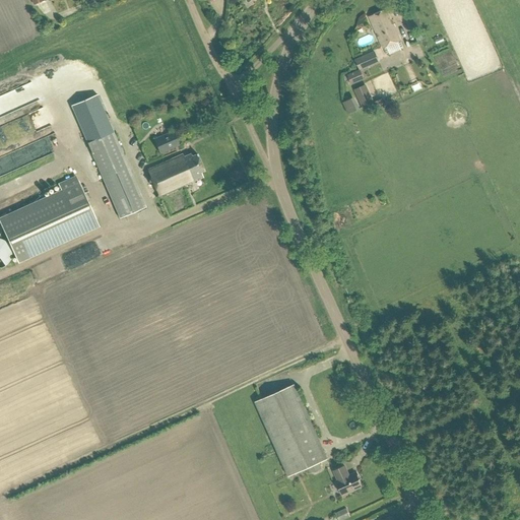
[(371,21),(383,50),(401,42),(393,24),(392,25),(385,10),(373,16),(375,19),(371,21)]
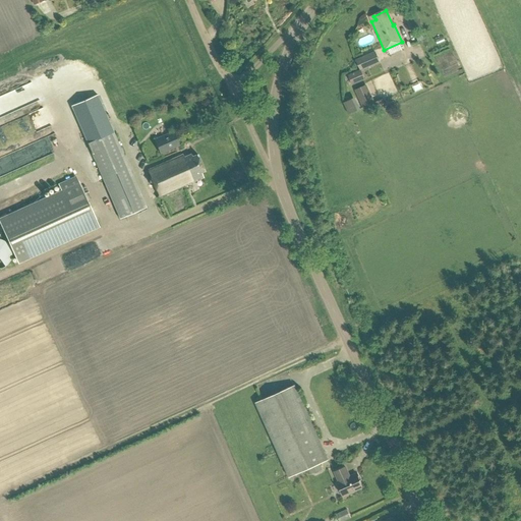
[(380,61),(374,51),(355,59),(360,70),(380,61)]
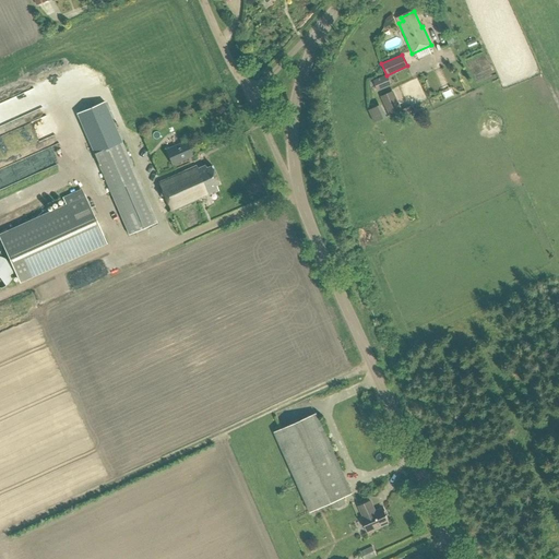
[(378,92),(392,85),(388,75),(373,81),(378,92)]
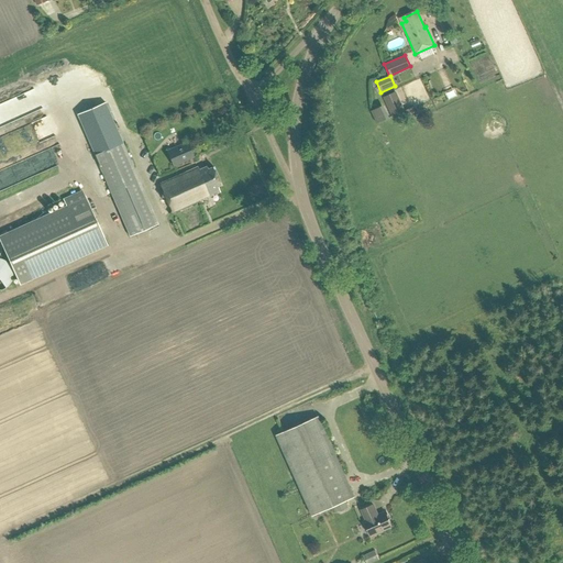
[(407,112),(397,90),(386,96),(396,117),(407,112)]
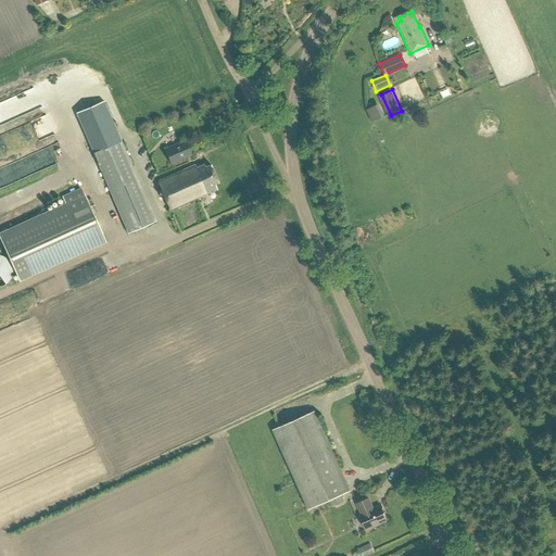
[(366,110),(373,122),(381,117),(376,105),(366,110)]
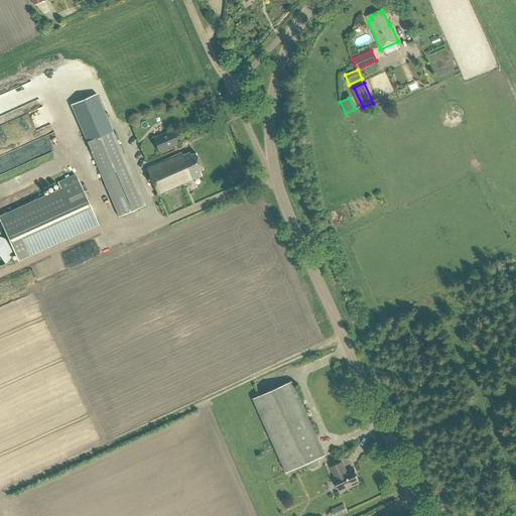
[(87,143),(119,218),(144,207),(112,132),(87,143)]
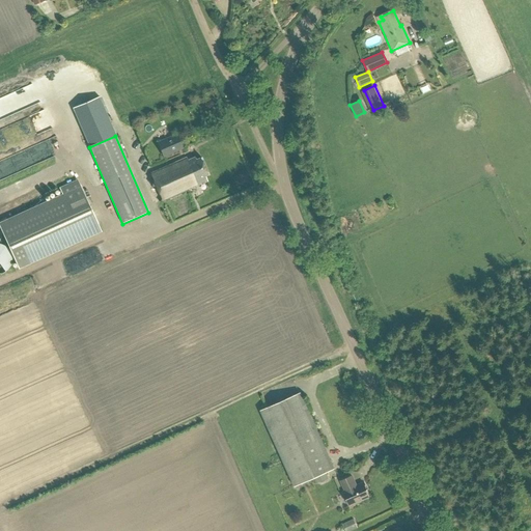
[(180,138),(165,145),(170,158),(187,151),(180,138)]
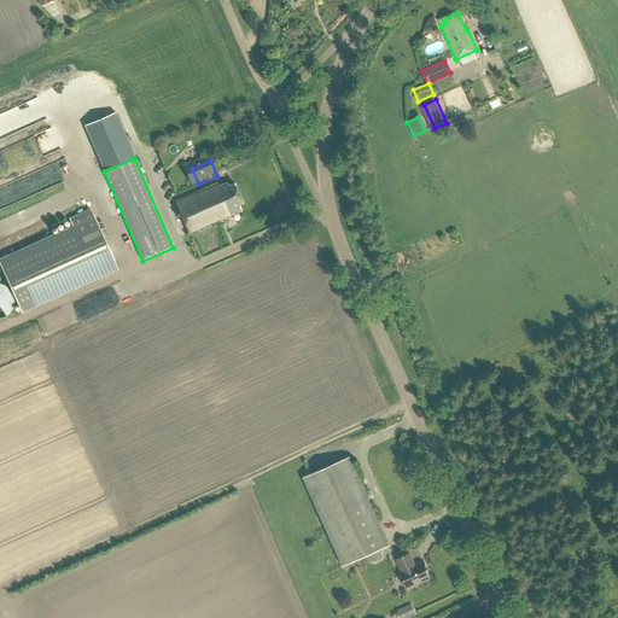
[(219,187),(217,185),(175,204),(190,237),(240,213),(238,205),(242,204),(233,185),(227,187),(226,184),(219,187)]
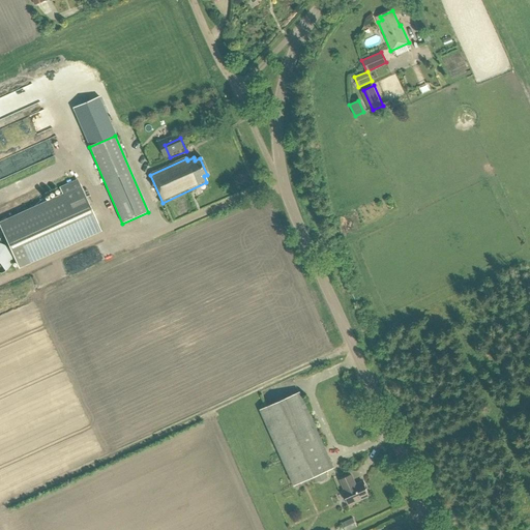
[(15,159),(0,165),(0,178),(20,171),(15,159)]
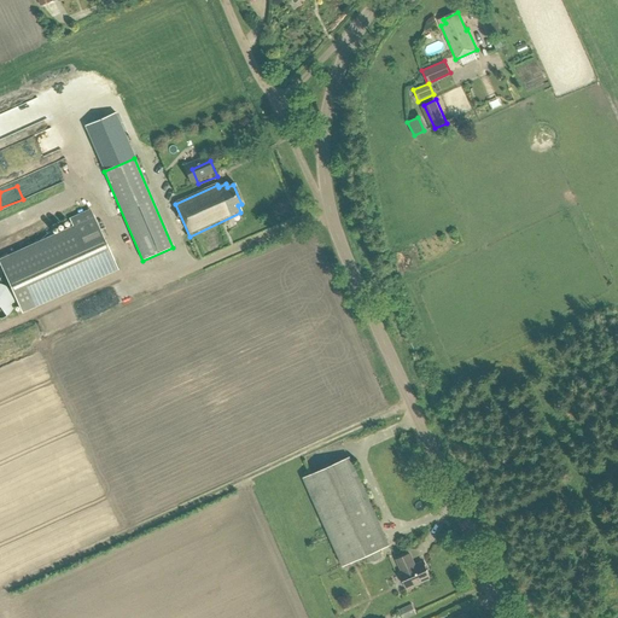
[(0,266),(12,291),(13,296),(21,313),(117,270),(89,209),(69,217),(73,226),(0,258),(0,266)]
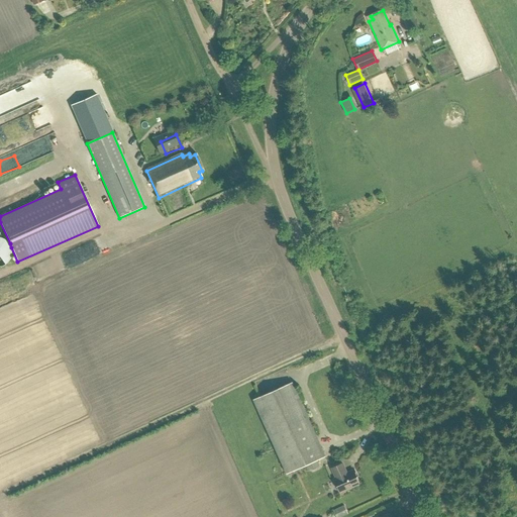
[(4,190),(0,191),(0,206),(9,203),(4,190)]
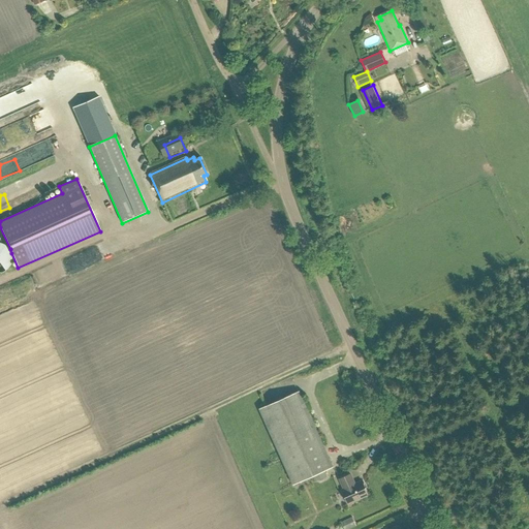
[(259,410),(293,486),(333,468),(299,393),(259,410)]
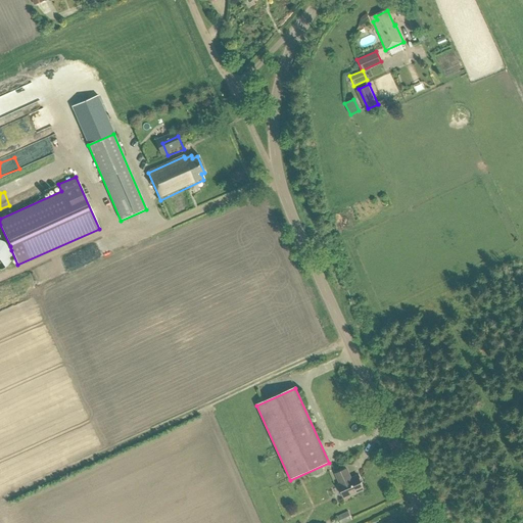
[(346,470),(335,475),(339,484),(338,485),(344,500),(364,490),(358,476),(350,479),(346,470)]
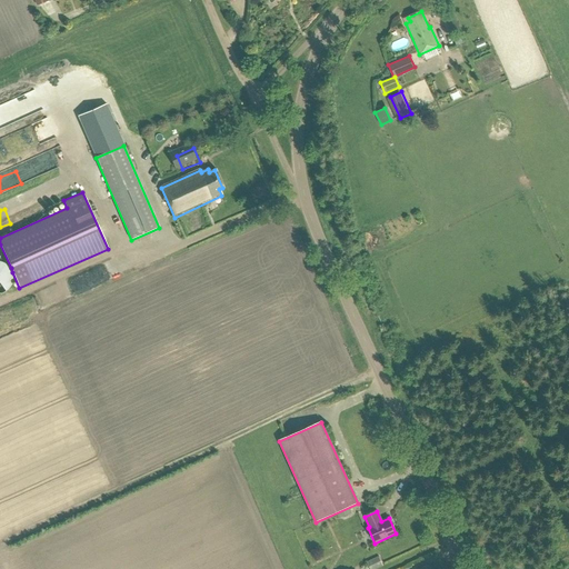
[(372,568),(382,565),(378,555),(366,560),(369,568),(372,568)]
